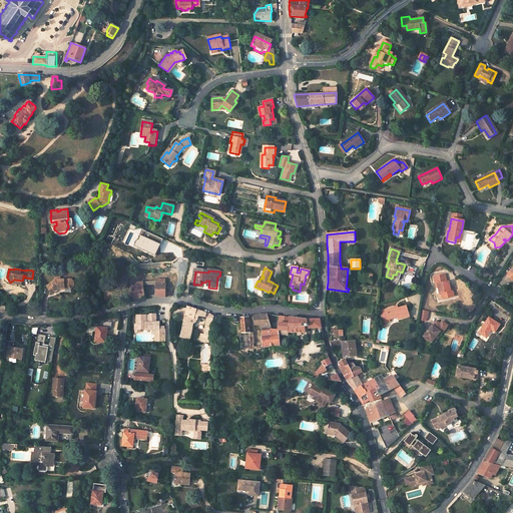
[(446,282),(444,275),(434,277),(436,288),(438,287),(439,294),(441,293),(442,299),(454,297),(451,287),(449,288),(448,282),(446,282)]
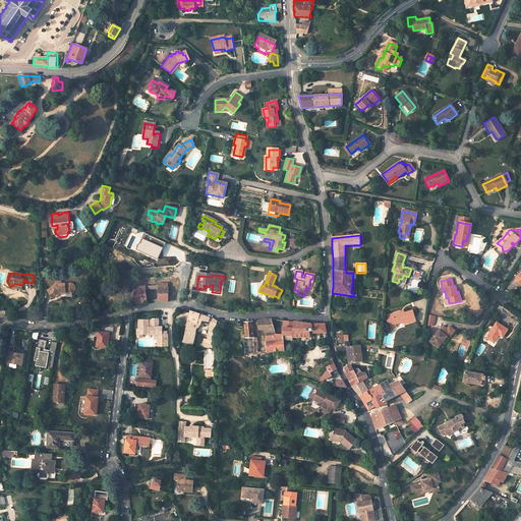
[(56,285),(47,290),(53,298),(59,294),(59,292),(62,292),(65,291),(65,294),(75,293),(74,283),(61,284),(56,285)]
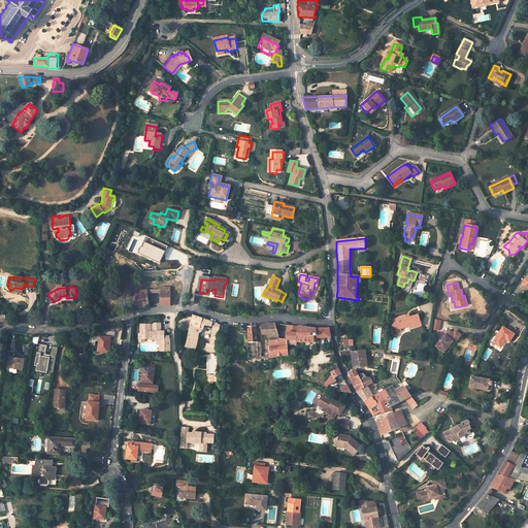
[(169,288),(161,288),(161,289),(160,289),(160,292),(161,305),(170,306),(170,300),(170,292),(169,292),(169,288)]
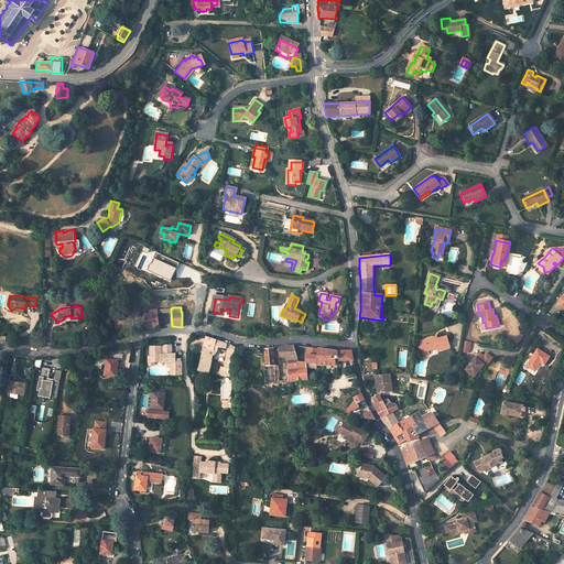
[(155,311),(150,311),(150,314),(144,314),(147,329),(158,328),(155,311)]
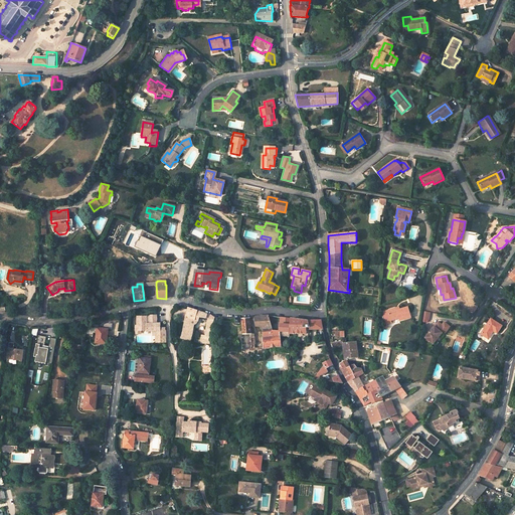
[(180,339),(190,341),(195,321),(196,321),(197,317),(202,318),(205,318),(207,314),(189,308),(184,323),(180,339)]
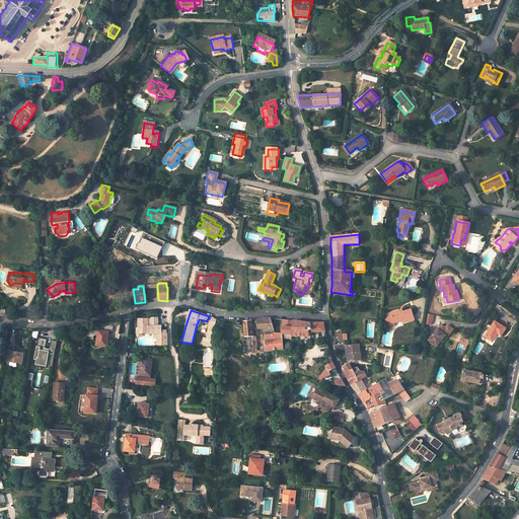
[(389,314),(385,315),(388,328),(393,326),(392,324),(401,321),(402,324),(414,320),(411,310),(402,312),(398,314),(397,311),(389,313),(389,314)]
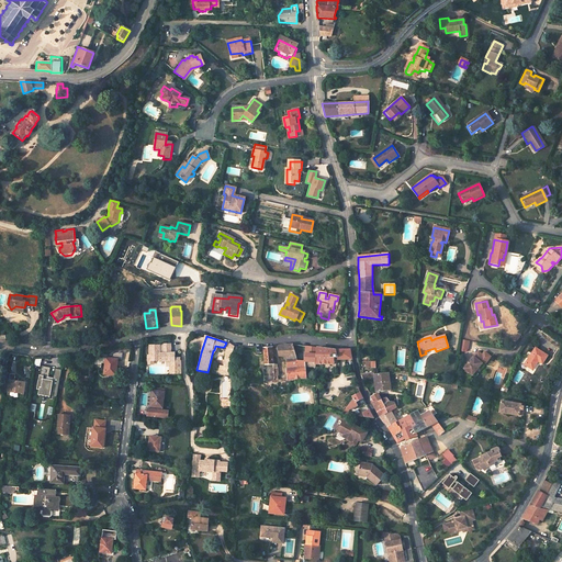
[(460,349),(468,351),(470,341),(462,339),(460,349)]
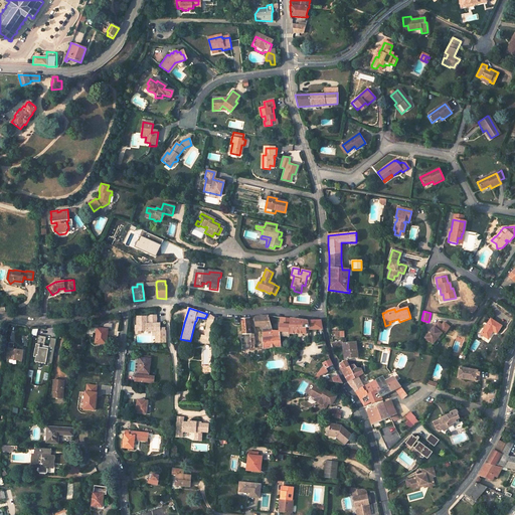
[(207,319),(207,326),(213,327),(214,318),(212,318),(210,316),(209,315),(207,314),(205,318),(207,319)]
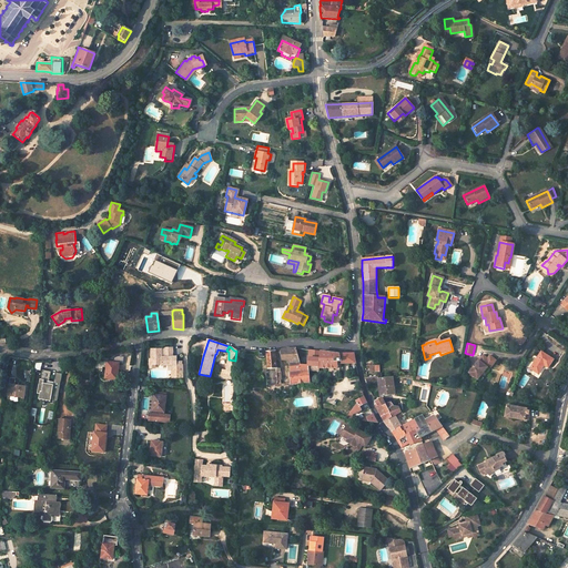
[(155,367),(155,364),(162,364),(162,365),(173,364),(173,371),(173,372),(173,375),(173,376),(173,377),(174,377),(178,377),(179,376),(183,376),(183,365),(182,365),(182,362),(175,362),(173,358),(172,347),(164,347),(164,348),(151,350),(152,359),(150,359),(150,368),(155,367)]
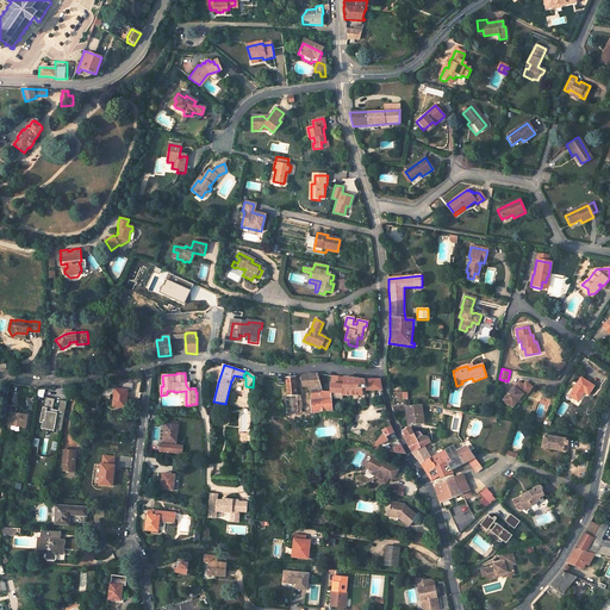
[(318,374),(303,375),(302,377),(302,378),(303,386),(313,387),(313,412),(332,410),(331,393),(324,392),(324,390),(323,390),(318,374)]
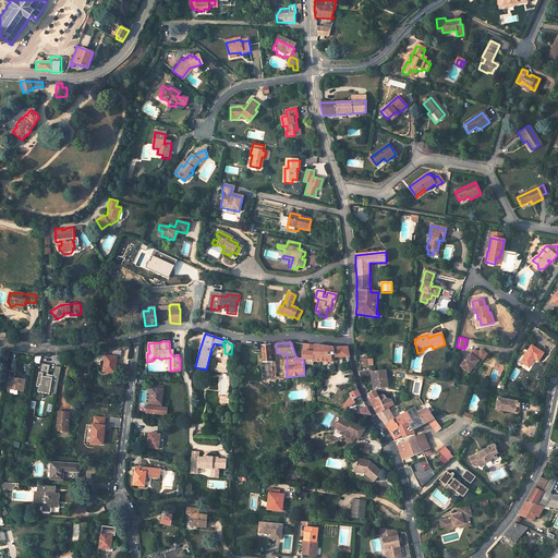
[(263,344),(255,344),(255,351),(259,351),(259,350),(263,350),(263,363),(271,362),(270,344),(269,344),(263,344)]
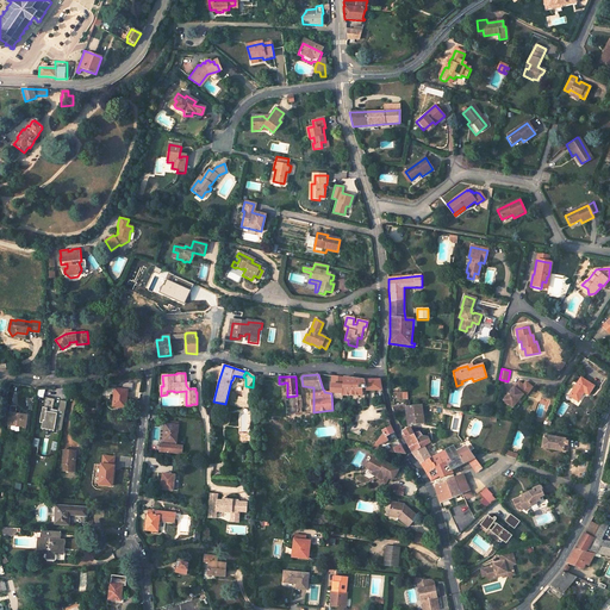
[(331,386),(331,393),(342,393),(342,396),(362,397),(362,396),(365,396),(366,394),(366,387),(381,388),(380,379),(366,380),(354,379),(332,377),(331,386)]
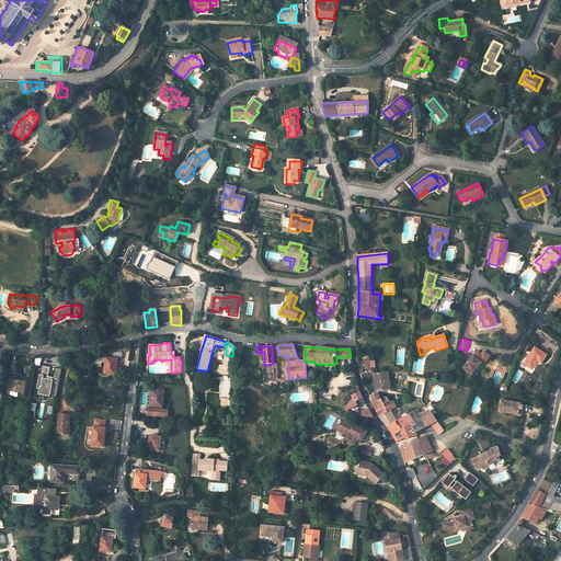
[(546,356),(534,347),(524,364),(531,369),(537,361),(541,364),(546,356)]
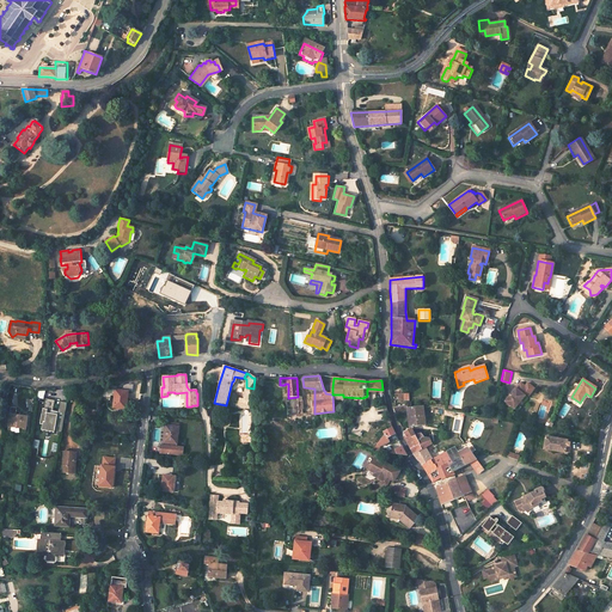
[(505,402),(514,409),(525,396),(524,396),(528,390),(520,383),(515,389),(505,402)]
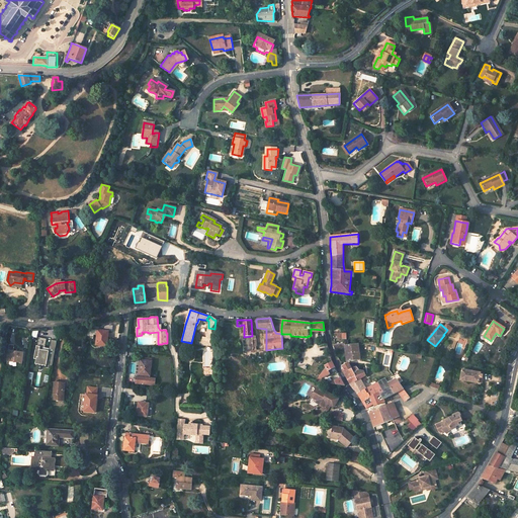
[(200,345),(211,346),(214,329),(208,328),(207,332),(205,338),(202,337),(201,343),(199,342),(198,345),(200,345)]
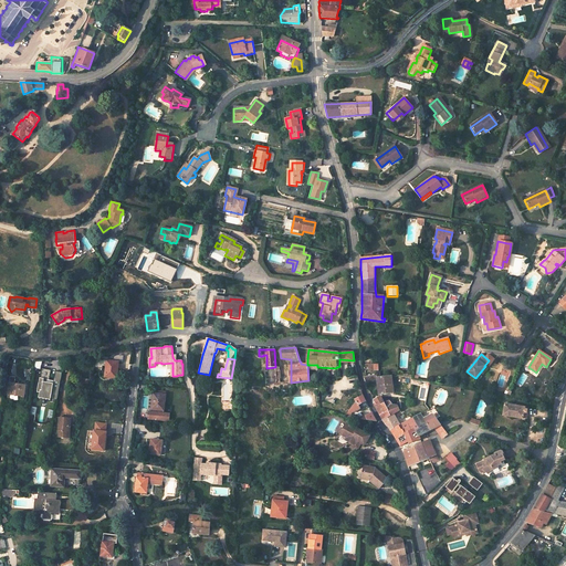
[(118,363),(108,360),(107,367),(106,367),(104,377),(116,379),(118,363)]
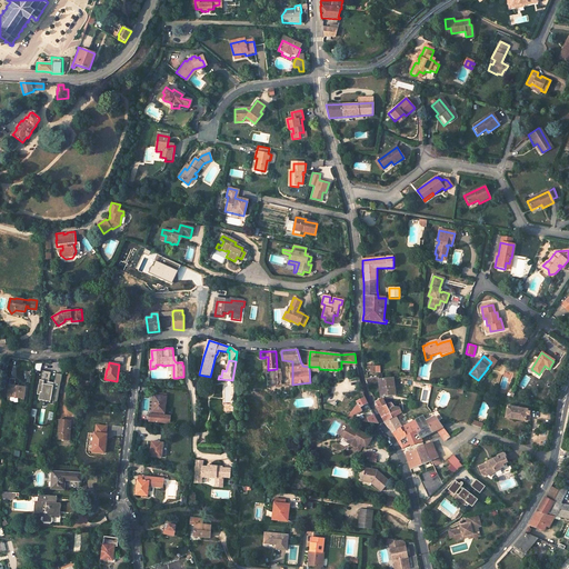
[(52,372),(42,370),(40,380),(41,380),(38,395),(40,395),(39,400),(50,402),(50,401),(57,402),(62,375),(56,373),(53,386),(48,385),(48,382),(51,382),(52,372)]
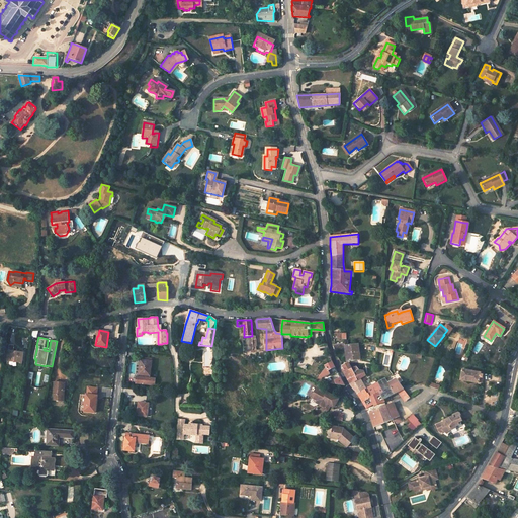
[(344,343),(333,344),(335,351),(345,348),(347,361),(359,359),(360,359),(358,344),(345,345),(344,343)]
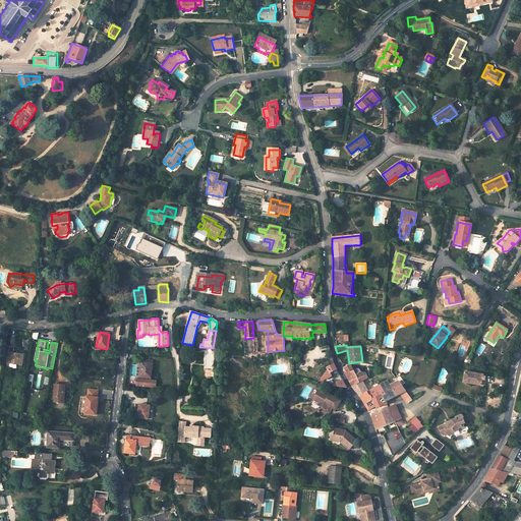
[(8,353),(7,363),(21,364),(23,355),(8,353)]
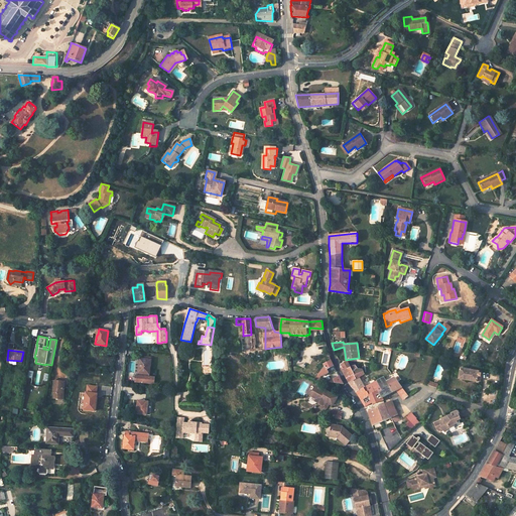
[(138,364),(137,373),(139,373),(148,374),(149,370),(150,359),(139,359),(139,364),(138,364)]
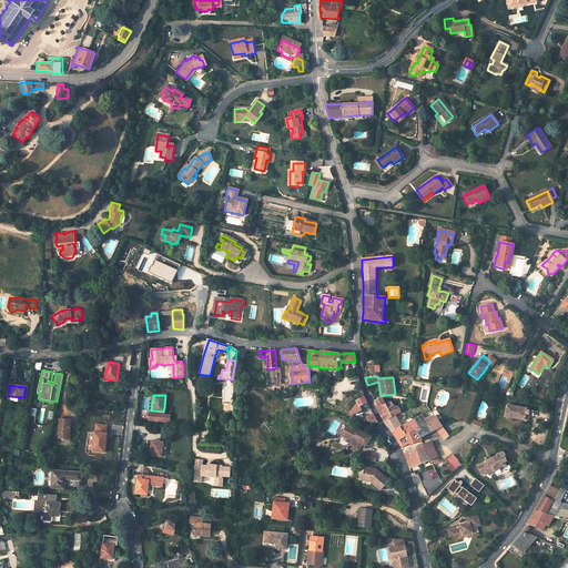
[(351,413),(353,415),(362,409),(361,406),(367,403),(364,397),(356,401),(357,404),(351,413)]
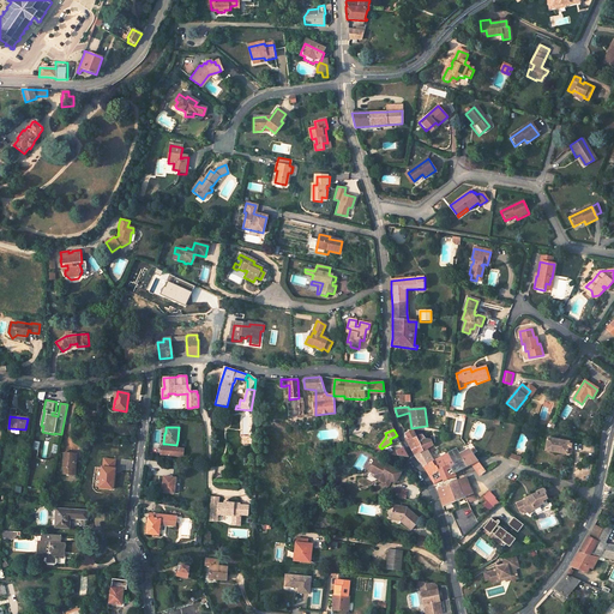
[(413,429),(405,434),(407,437),(405,438),(410,447),(415,456),(420,462),(422,463),(425,465),(425,469),(433,483),(443,479),(443,480),(445,486),(439,486),(439,491),(439,492),(444,506),(461,499),(464,507),(469,505),(465,498),(474,494),(464,473),(457,476),(455,473),(458,470),(473,463),(481,475),(483,477),(481,479),(485,483),(487,481),(486,479),(488,476),(486,473),(465,445),(449,453),(440,457),(432,462),(425,450),(433,445),(431,440),(428,439),(426,439),(425,439),(422,435),(416,438),(414,432),(413,429)]
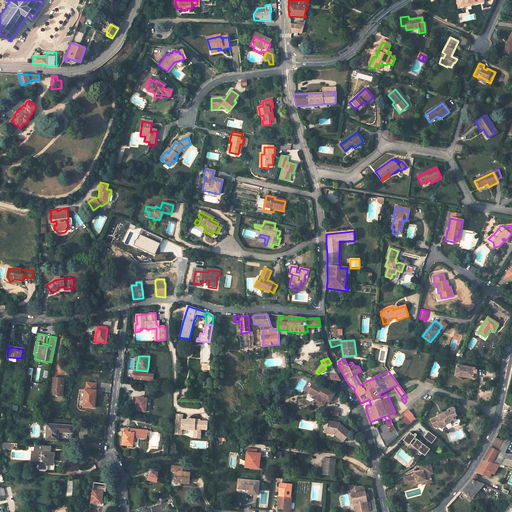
[(458,376),(472,379),(474,369),(460,366),(458,376)]
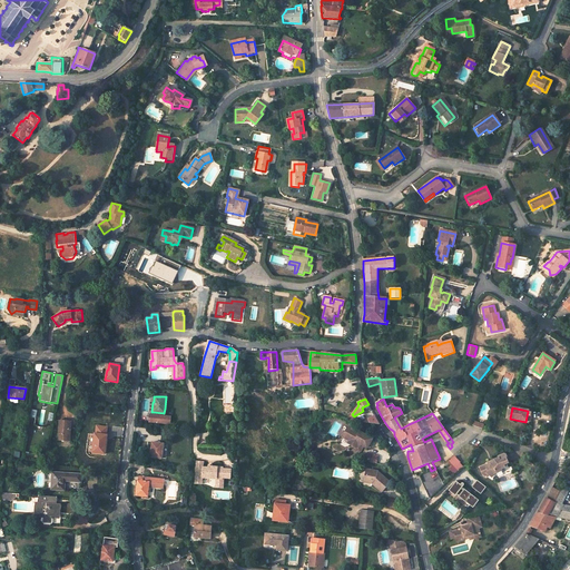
[(150,413),(150,421),(170,423),(172,415),(166,414),(154,414),(150,413)]
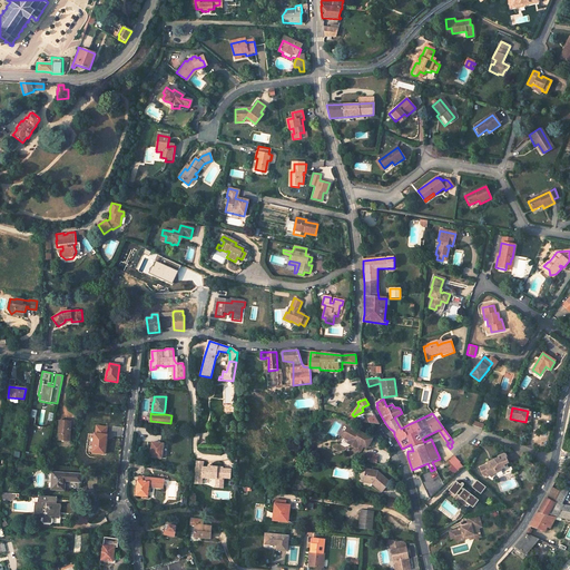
[(374,415),(361,422),(374,424),(380,424),(374,415)]
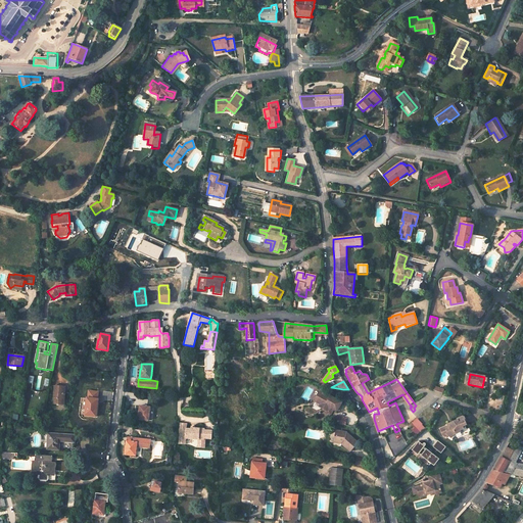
[(64,387),(54,386),(53,402),(62,403),(64,387)]
